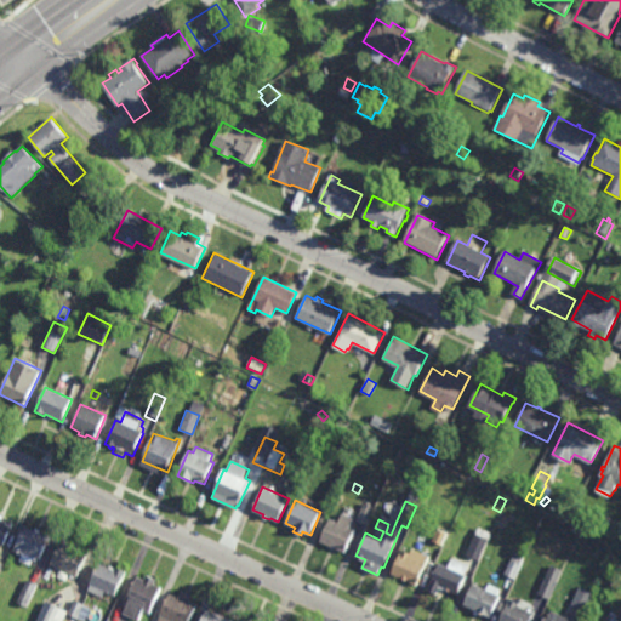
[(366,525),(355,520),(364,501),(375,506),(366,525)]
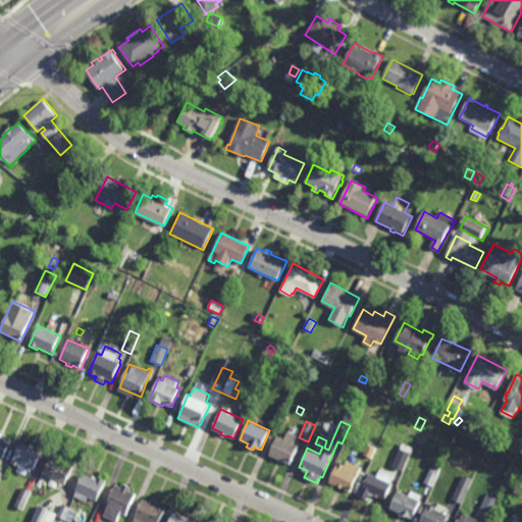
[(295,442),(299,444),(293,457),(295,458),(293,462),(292,461),(291,464),(269,455),(278,435),(285,438),(289,431),(298,434),(295,442)]
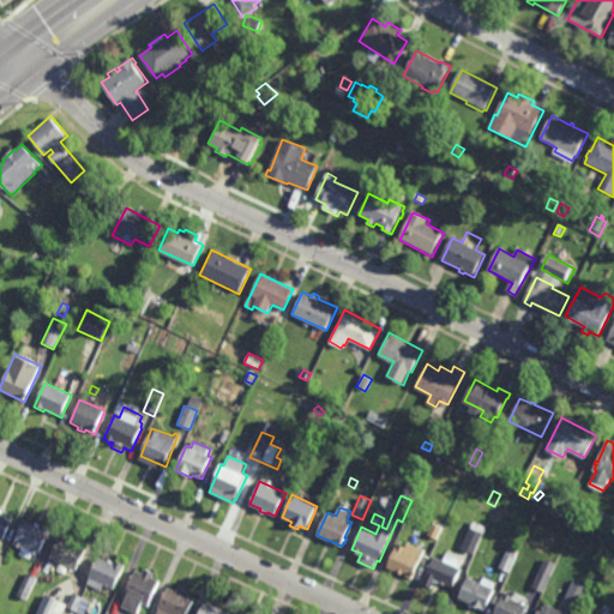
[(613,515),(608,529),(593,522),(600,507),(613,515)]
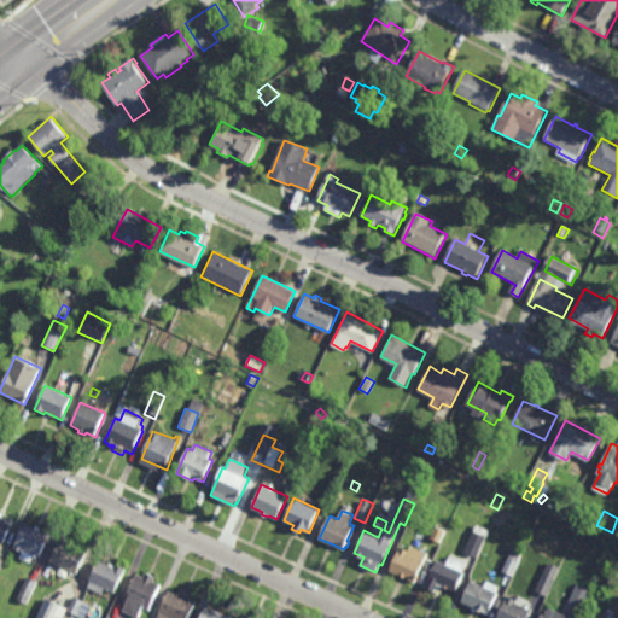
[(4,543),(3,542),(0,549),(0,512),(4,514),(3,516),(13,520),(4,543)]
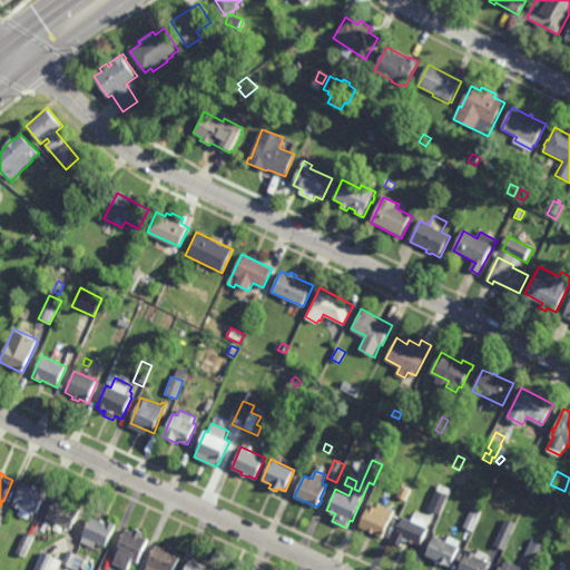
[(408,501),(399,497),(406,478),(415,482),(408,501)]
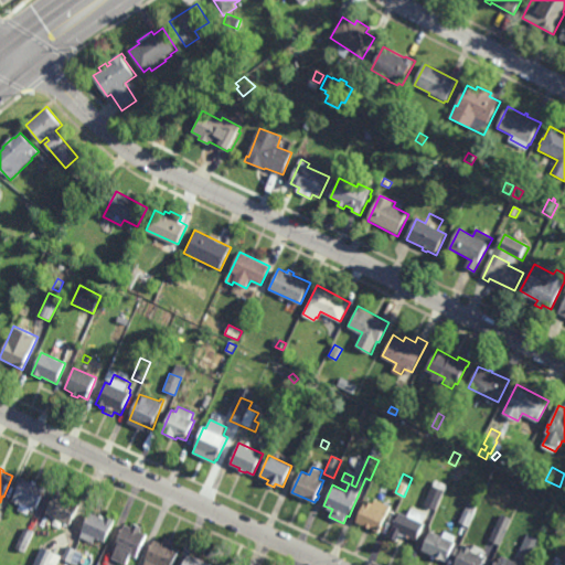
[(32,482),(32,480),(38,482),(38,484),(46,488),(36,510),(34,509),(33,511),(31,509),(28,514),(18,510),(20,505),(11,501),(22,478),(32,482)]
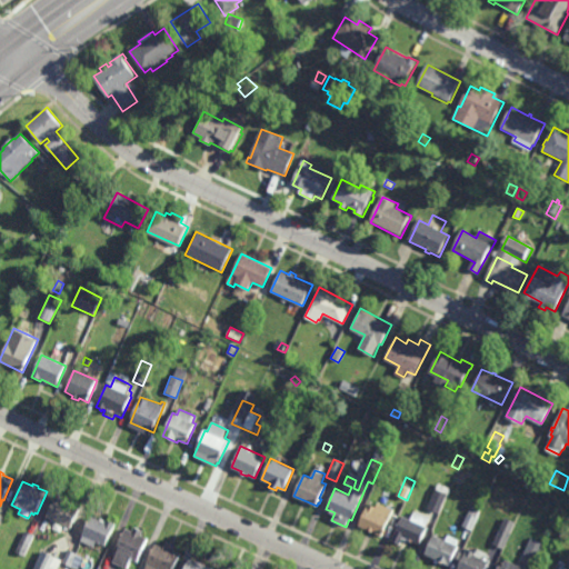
[(440,513),(428,508),(439,481),(451,487),(440,513)]
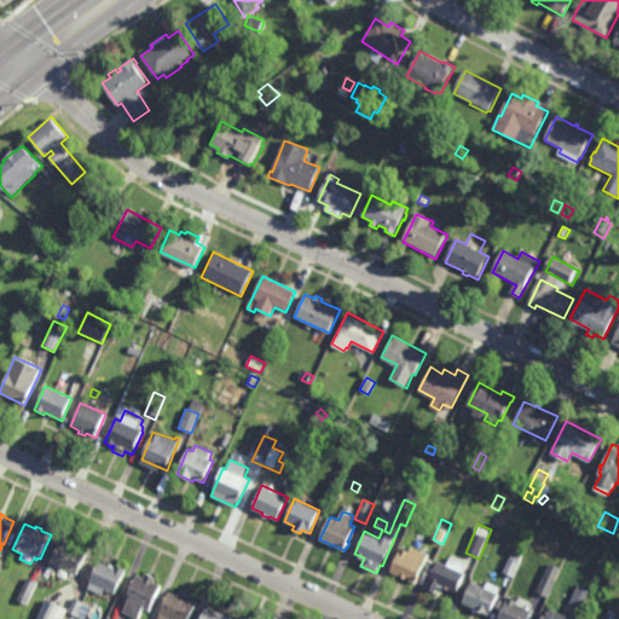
[(81,544),(79,548),(81,549),(80,551),(87,554),(77,576),(75,574),(74,577),(70,574),(71,573),(69,572),(69,573),(63,571),(63,570),(58,567),(58,568),(55,567),(56,566),(50,563),(59,542),(62,542),(64,537),(81,544)]
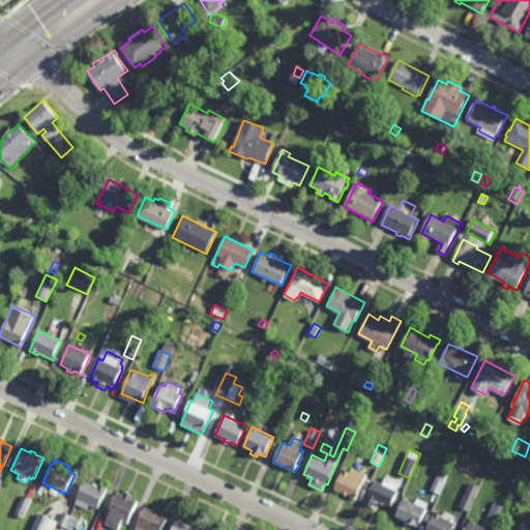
[(357,500),(334,489),(345,468),(352,472),(351,474),(365,481),(357,500)]
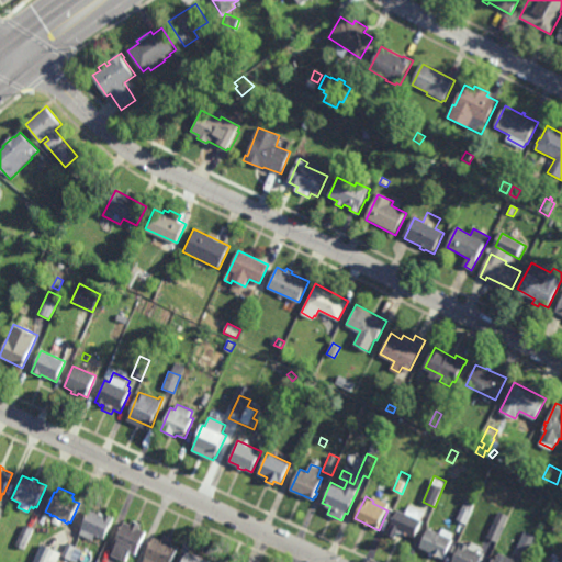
[(467,524),(457,519),(467,499),(474,504),(472,509),(473,510),(467,524)]
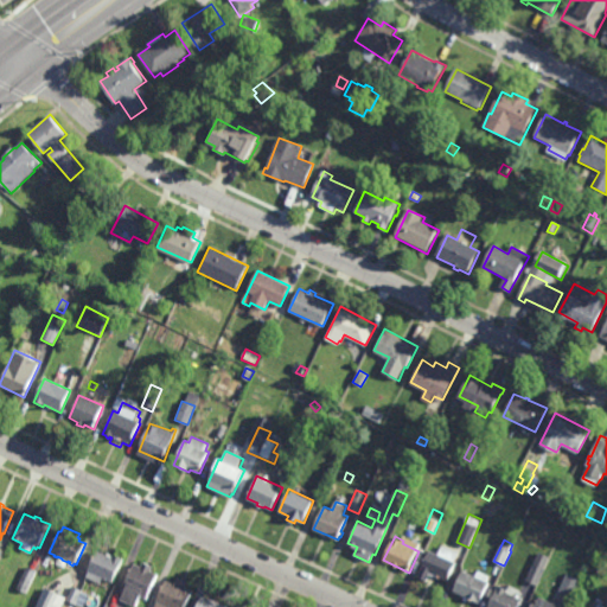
[(454,561),(457,562),(449,579),(433,572),(428,580),(419,576),(430,549),(439,553),(442,544),(458,551),(454,561)]
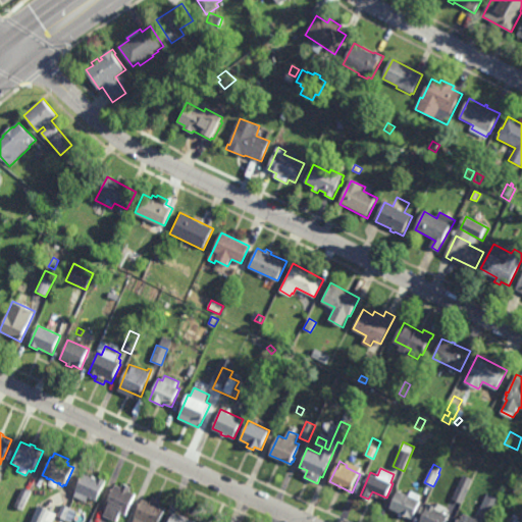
[(93,477),(93,476),(97,477),(96,479),(97,479),(98,477),(106,480),(97,502),(89,498),(87,502),(73,497),(81,479),(76,478),(79,473),(83,475),(84,473),(93,477)]
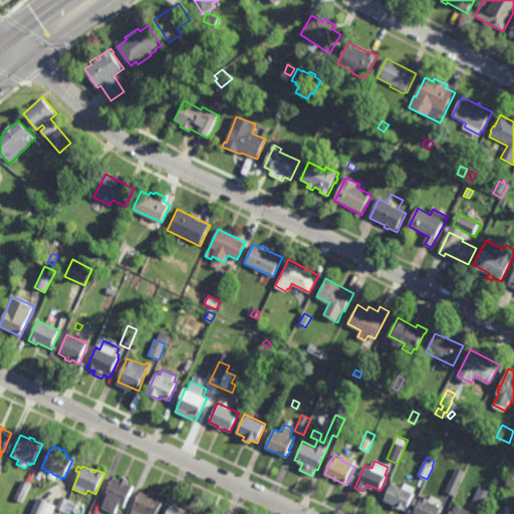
[(455,495),(446,491),(451,480),(449,479),(453,472),(454,472),(457,466),(466,470),(455,495)]
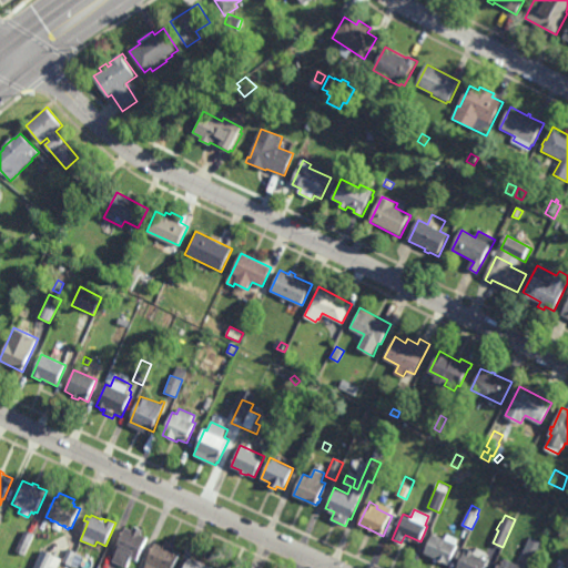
[(141,534),(149,537),(138,561),(131,559),(128,567),(112,561),(115,551),(113,550),(118,543),(115,541),(118,538),(119,539),(124,527),(131,530),(133,525),(143,529),(141,534)]
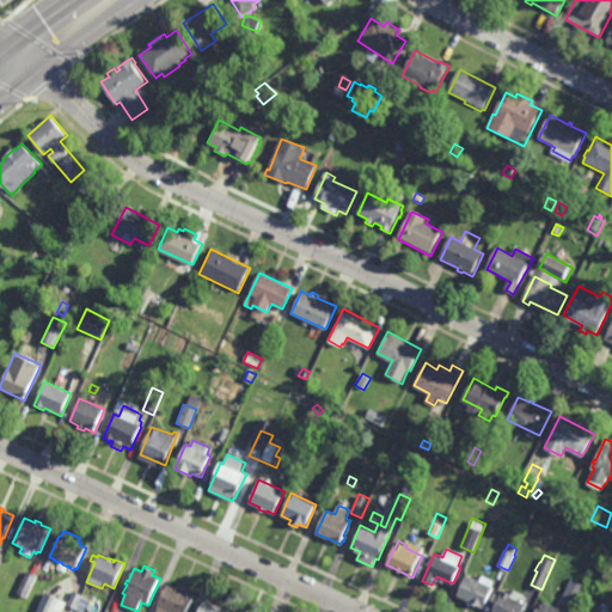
[(577,603),(563,597),(573,577),(576,579),(580,570),(591,575),(577,603)]
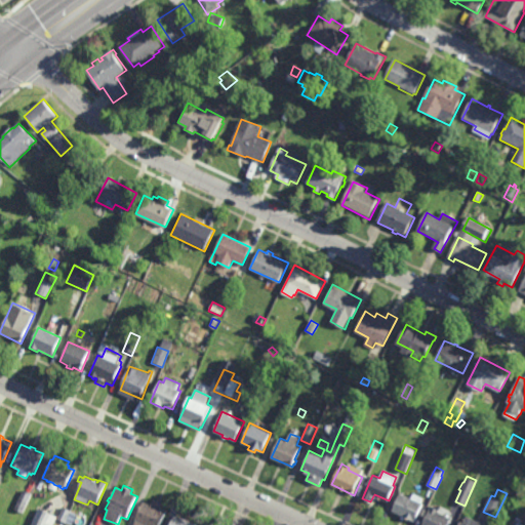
[(23,513),(14,509),(23,490),(32,493),(23,513)]
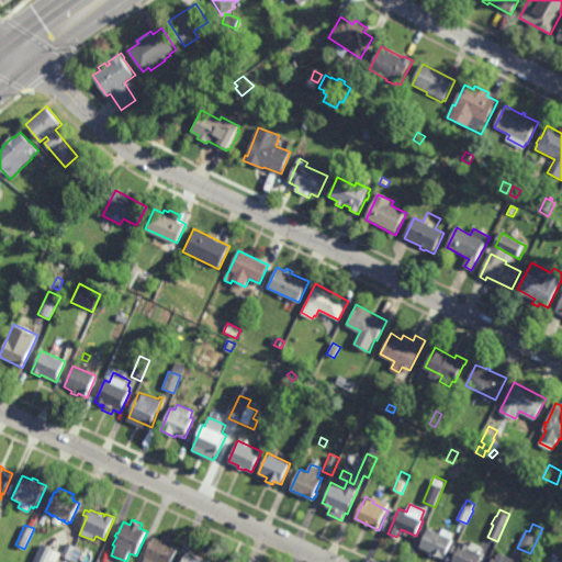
[(440,532),(442,528),(453,534),(451,538),(453,539),(445,559),(420,547),(429,527),(440,532)]
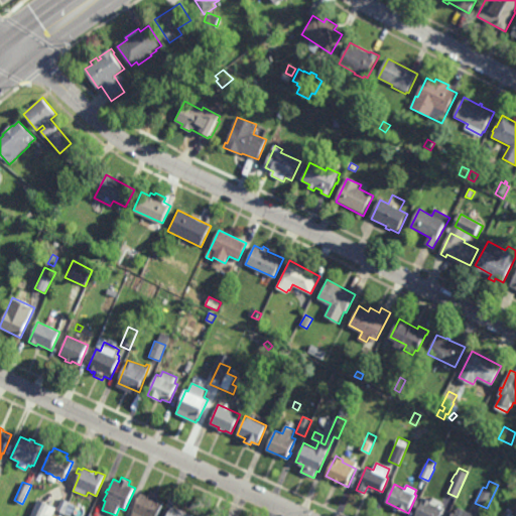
[(158,499),(165,502),(158,515),(131,515),(133,511),(141,493),(149,496),(151,491),(160,495),(158,499)]
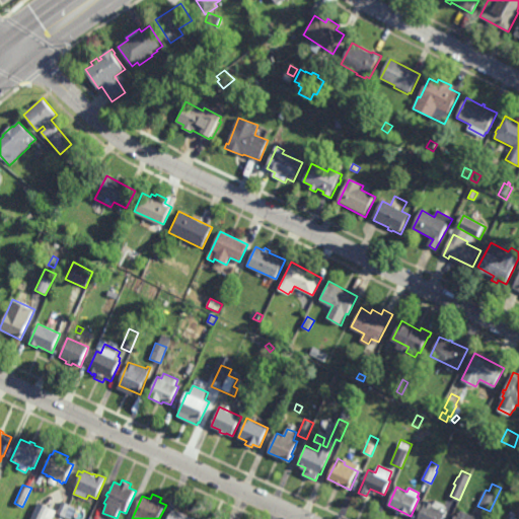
[(442,510),(443,508),(446,509),(445,510),(447,511),(443,518),(418,518),(426,500),(435,504),(434,506),(442,510)]
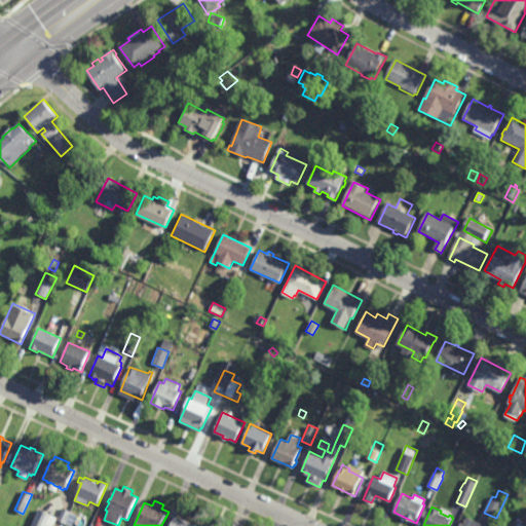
[(66,525),(57,521),(53,525),(30,525),(38,509),(59,518),(63,508),(72,512),(66,525)]
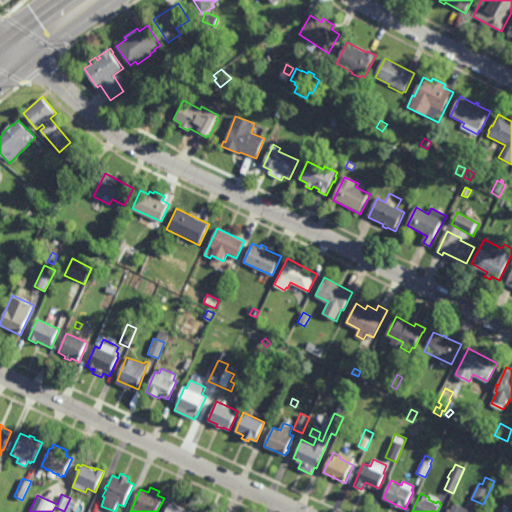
[(180,506),(181,504),(185,506),(185,507),(194,511),(193,511),(166,511),(171,502),(180,506)]
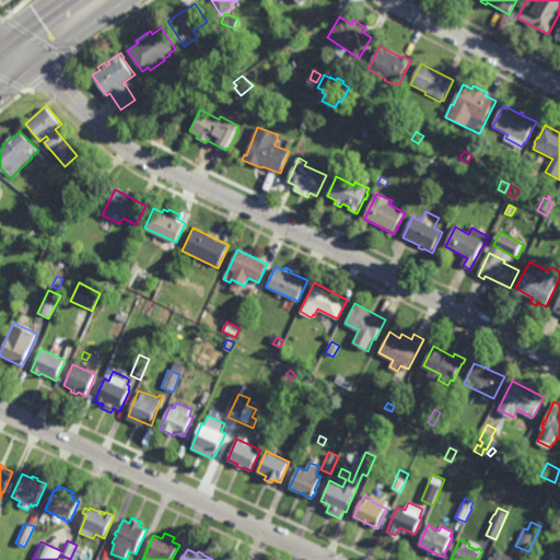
[(515,558),(514,559),(489,559),(491,555),(496,557),(498,550),(515,558)]
